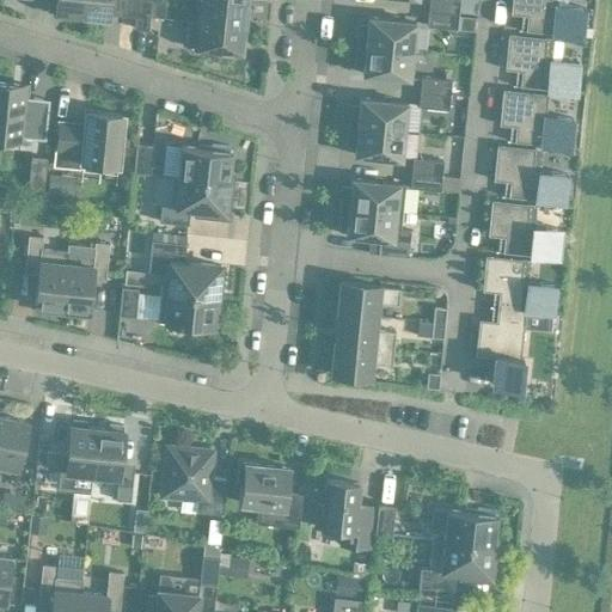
[(80,17),(81,0),(55,0),(54,14),(80,17)]
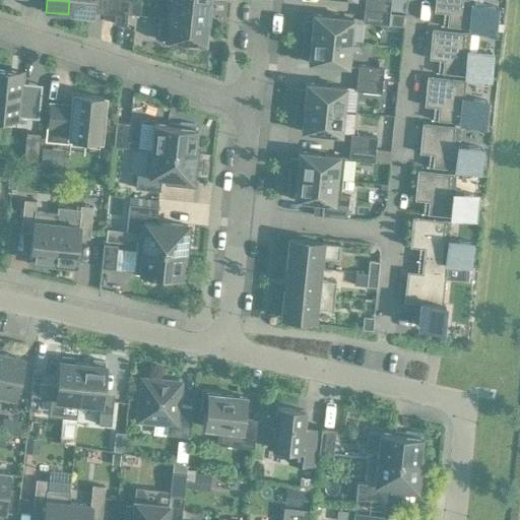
[(69,0),(68,14),(90,17),(91,0),(69,0)]
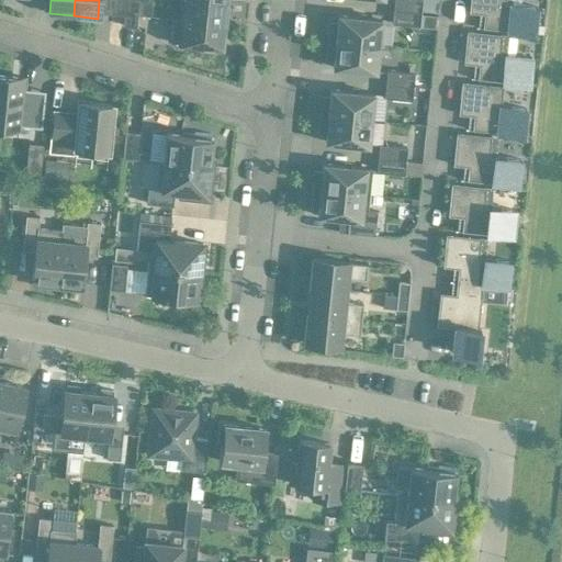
[(124,0),(112,0),(111,15),(123,17),(124,0)]
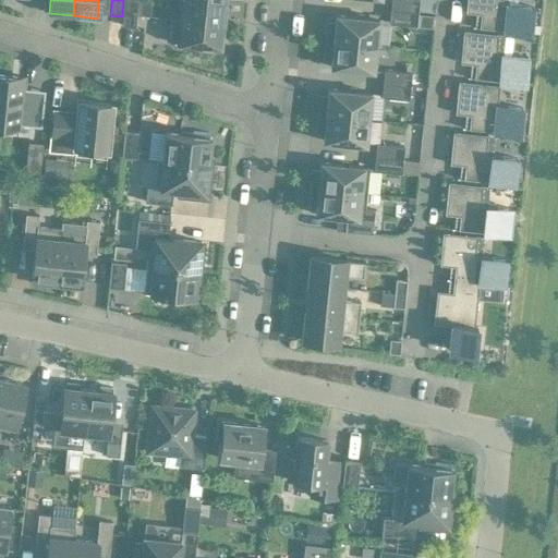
[(134,27),(136,0),(123,0),(121,26),(134,27)]
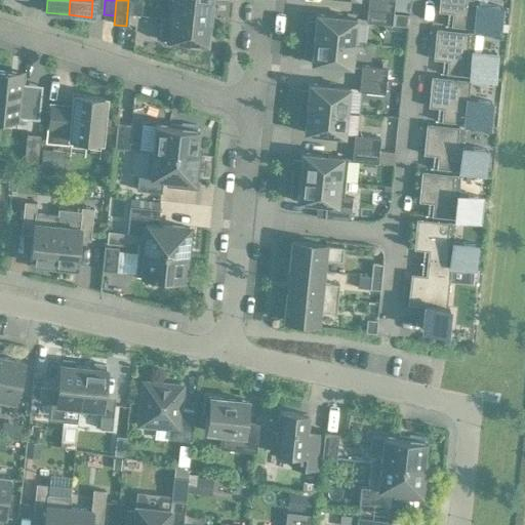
[(170,0),(169,19),(209,24),(211,1),(202,0),(170,0)]
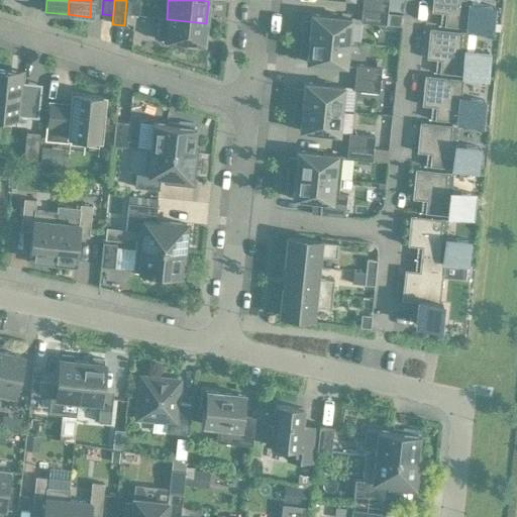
[(362,0),(360,10),(386,12),(387,0),(362,0)]
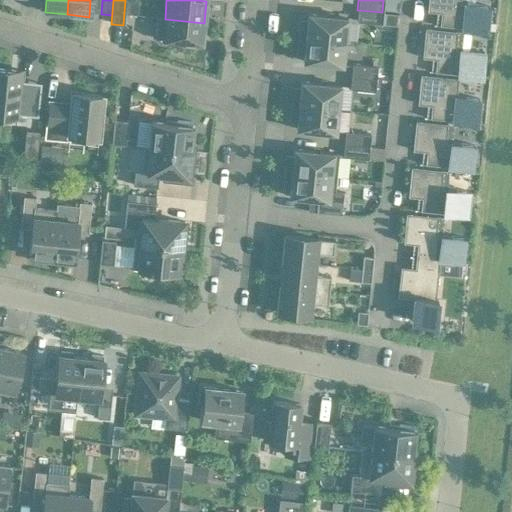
[(427,0),(426,12),(440,14),(439,26),(485,31),(488,7),(459,4),(459,0),(427,0)]
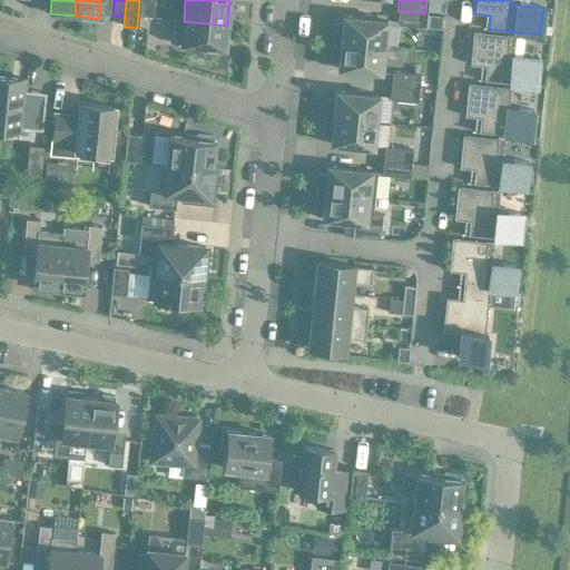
[(425,13),(397,11),(396,25),(424,28),(425,13)]
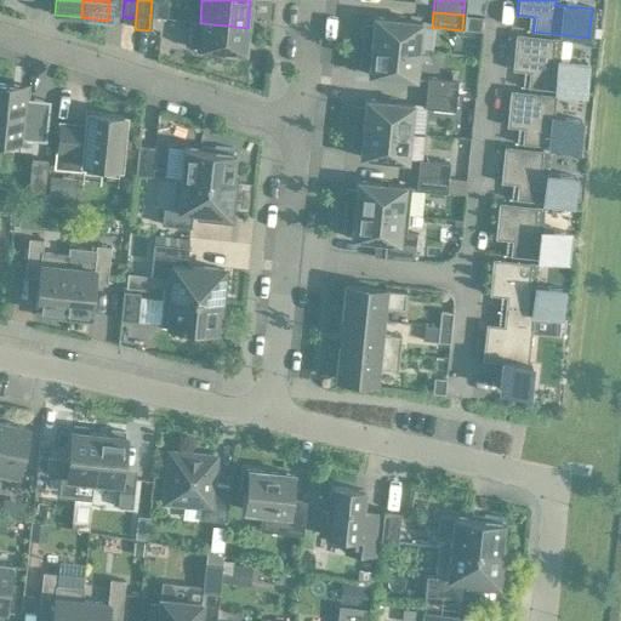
[(364,27),(363,46),(417,52),(421,23),(372,18),(371,28),(364,27)]
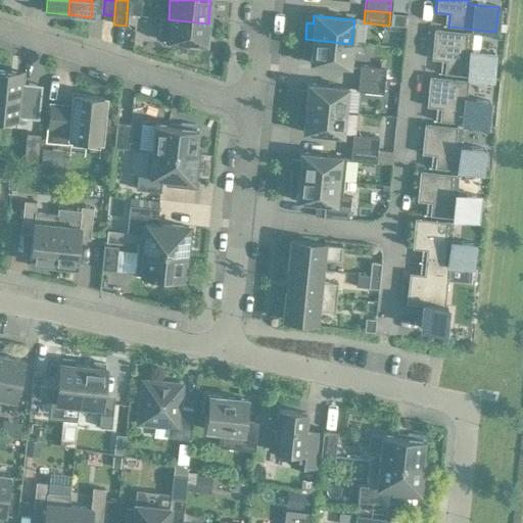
[(160,18),(157,41),(165,41),(205,45),(208,24),(169,19),(160,18)]
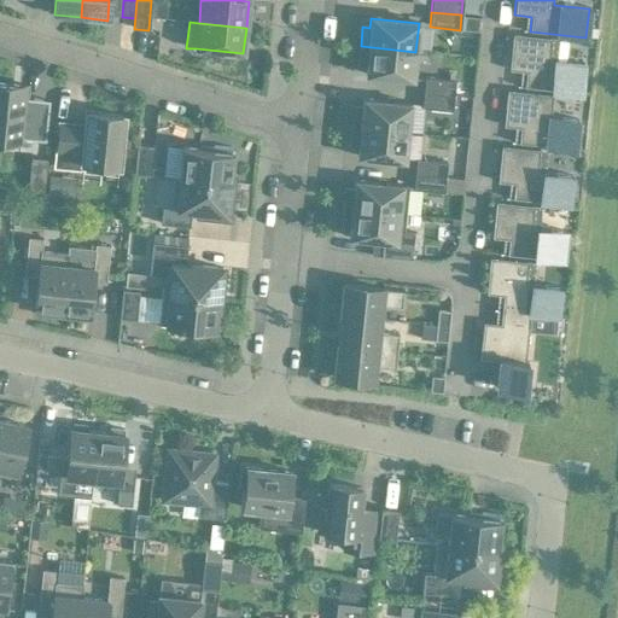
[(512,35),(508,71),(525,73),(524,88),(579,93),(583,65),(548,62),(551,39),(512,35)]
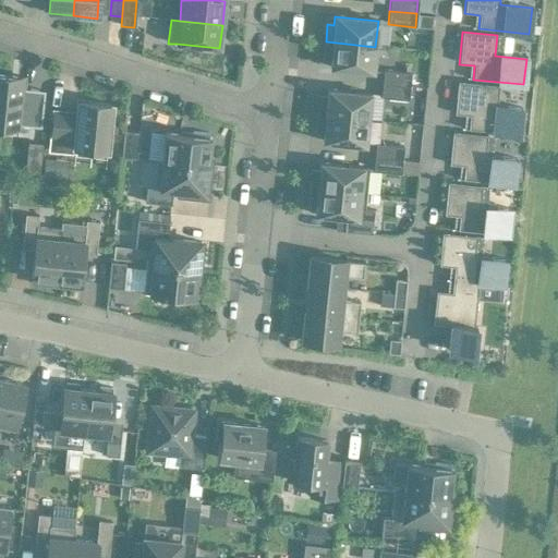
[(373,72),(375,47),(326,41),(324,59),(330,59),(329,68),(373,72)]
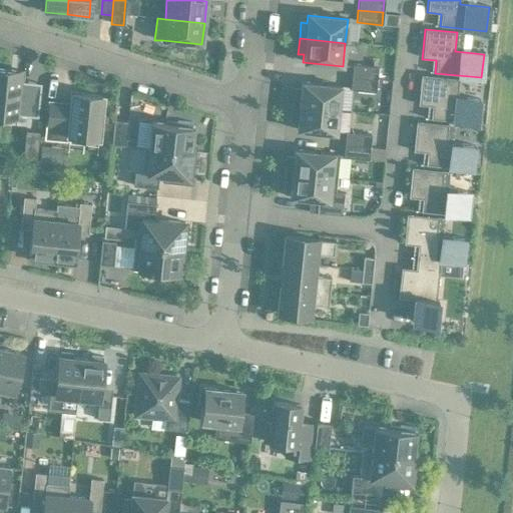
[(351,77),(377,80),(378,67),(353,65),(351,77)]
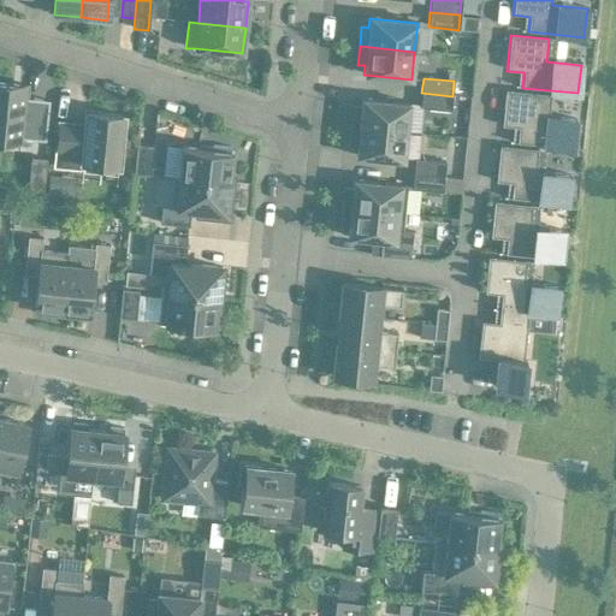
[(0,141),(19,143),(21,138),(45,141),(47,108),(24,106),(25,87),(0,83),(0,141)]
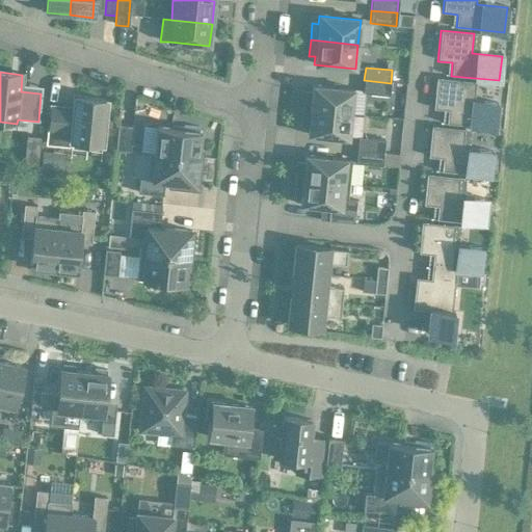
[(433,109),(448,110),(446,124),(495,129),(497,104),(474,102),(475,83),(478,84),(478,82),(436,78),(433,109)]
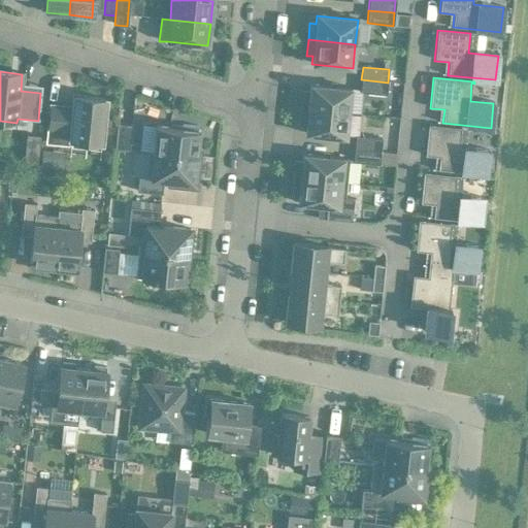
[(388,83),(361,79),(360,93),(386,95),(388,83)]
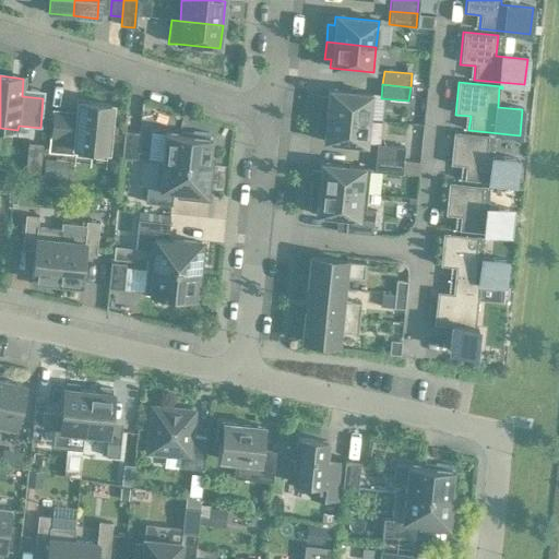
[(320,98),(319,115),(368,120),(371,94),(328,90),(326,98),(320,98)]
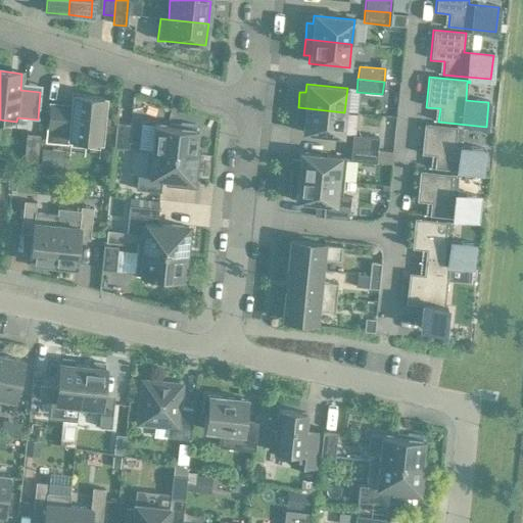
[(104,98),(74,95),(72,107),(50,105),(46,142),(69,144),(70,139),(100,142),(104,98)]
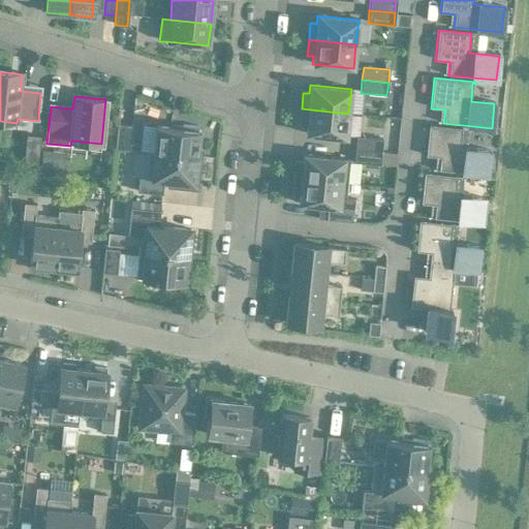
[(348,114),(302,109),(300,125),(306,126),(305,134),(346,138),(348,114)]
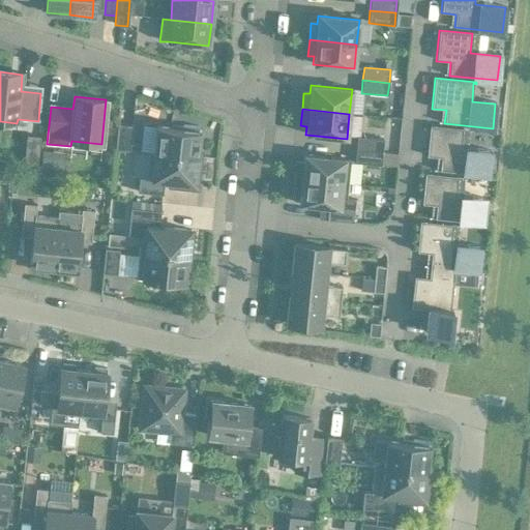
[(118,124),(115,149),(129,151),(133,125),(118,124)]
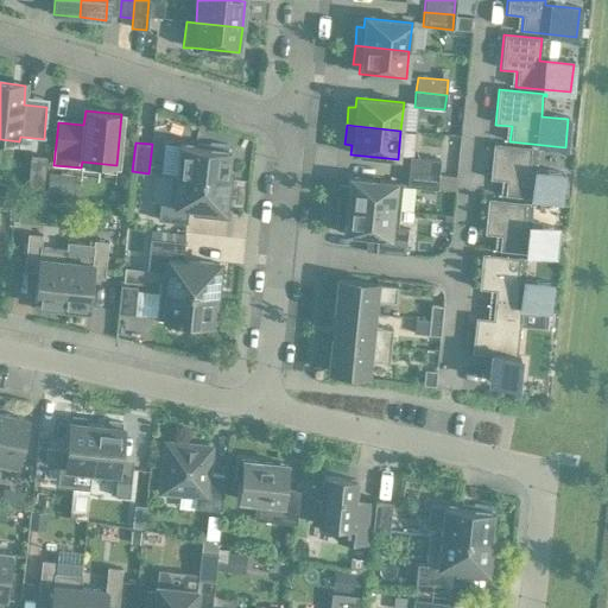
[(489,179),(506,182),(505,196),(559,202),(562,173),(529,170),(531,149),(493,144),(489,179)]
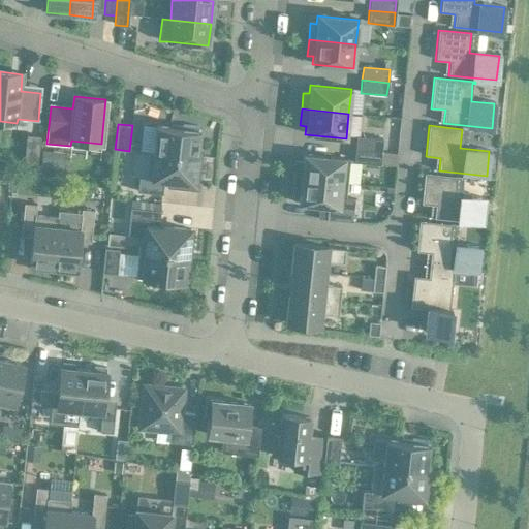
[(156,127),(153,153),(196,158),(199,131),(197,131),(197,127),(182,126),(182,129),(156,127)]
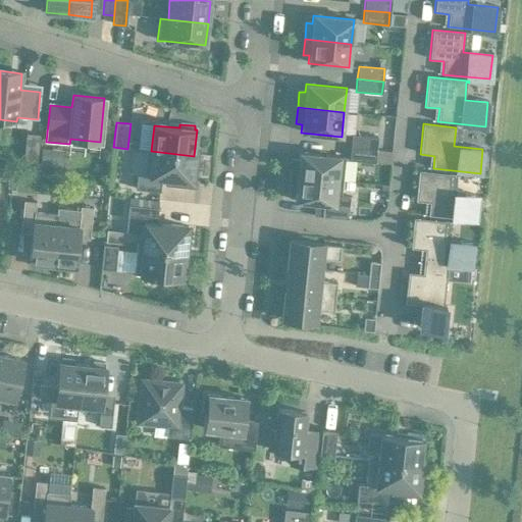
[(350,148),(375,151),(377,138),(352,135),(350,148)]
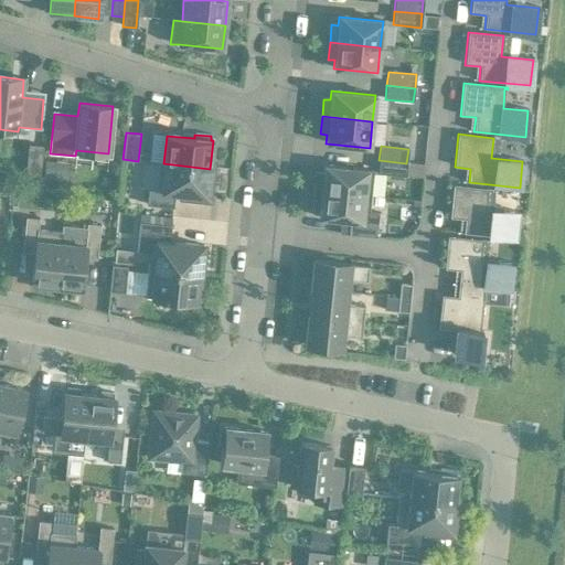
[(406,163),(379,160),(377,174),(405,177),(406,163)]
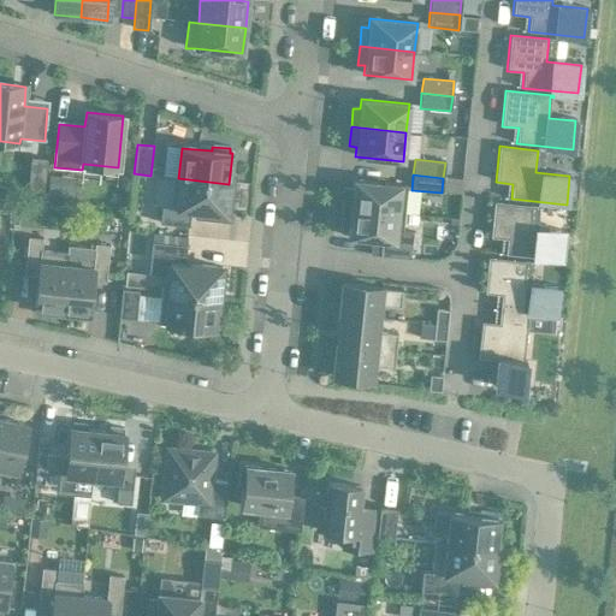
[(229,190),(229,184),(178,178),(172,177),(170,207),(160,207),(159,224),(188,226),(190,212),(225,215),(226,208),(231,208),(232,190),(229,190)]
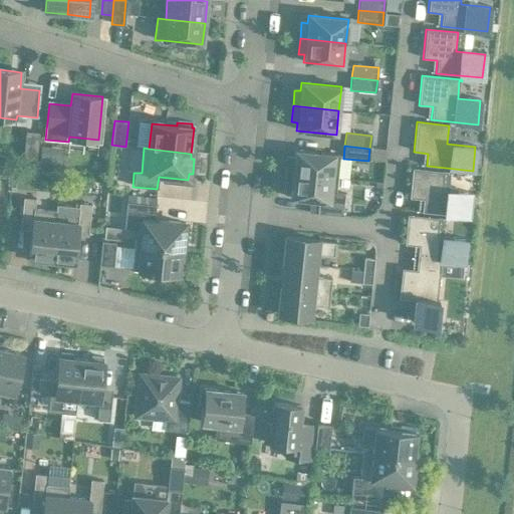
[(287,158),(286,174),(336,179),(339,155),(294,151),(293,159),(287,158)]
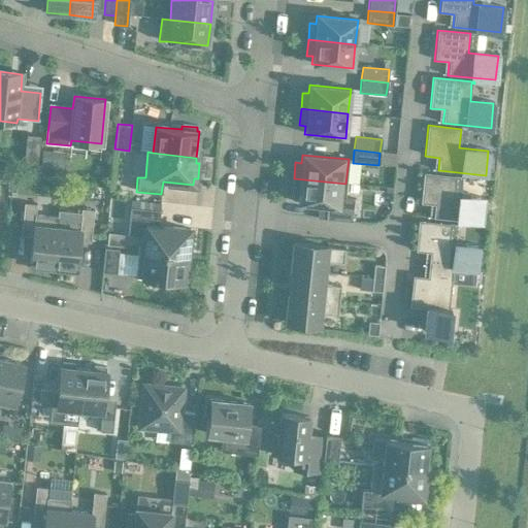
[(420,204),(434,205),(433,219),(481,223),(484,198),(454,195),(456,176),(423,173),(420,204)]
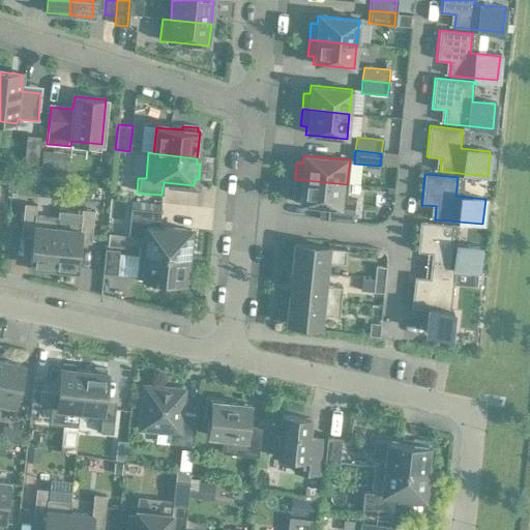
[(333,183),(301,180),(298,207),(331,210),(333,183)]
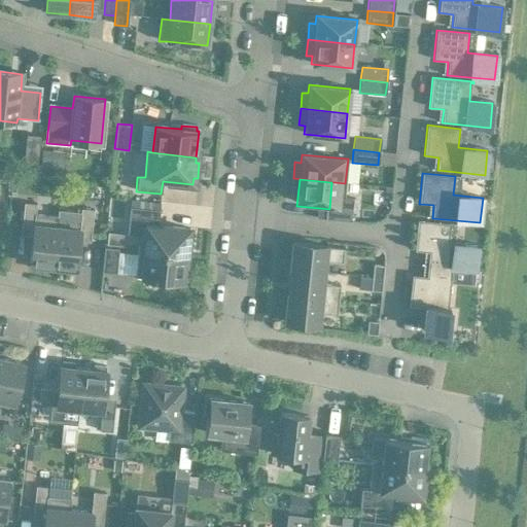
[(42,267),(53,268),(57,226),(58,226),(59,216),(35,214),(36,204),(24,203),(21,230),(32,232),(29,265),(30,265),(30,269),(42,270),(42,267)]
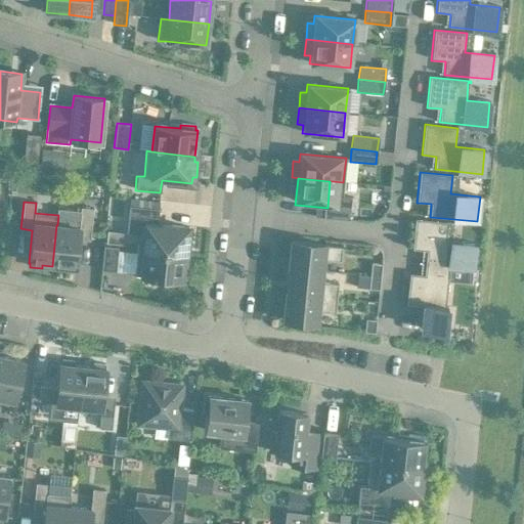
[(136,249),(184,254),(185,249),(189,250),(190,234),(186,233),(187,227),(157,224),(159,209),(129,206),(126,233),(138,234),(136,249)]
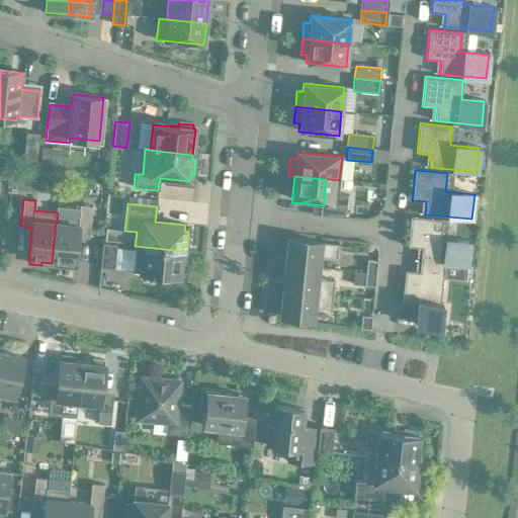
[(77,225),(57,223),(56,223),(52,263),(61,263),(61,267),(72,269),(73,265),(74,265),(77,232),(89,233),(92,206),(79,205),(77,225)]
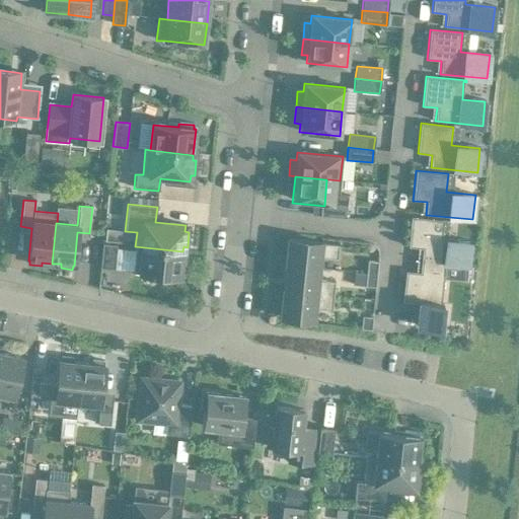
[(421,261),(445,264),(467,267),(470,242),(441,239),(443,220),(411,217),(408,247),(422,248),(421,261)]
